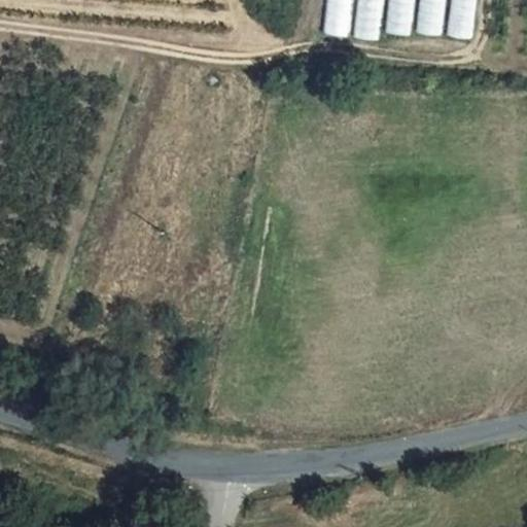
[(327,0),(323,32),(350,35),(354,0),(327,0)]
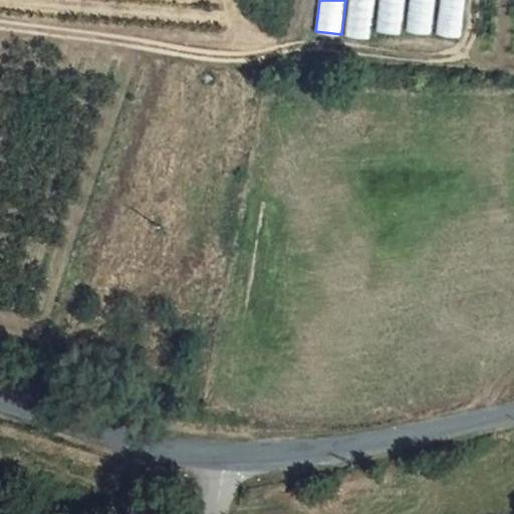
[(348,0),(344,35),(370,39),(374,0),(348,0)]
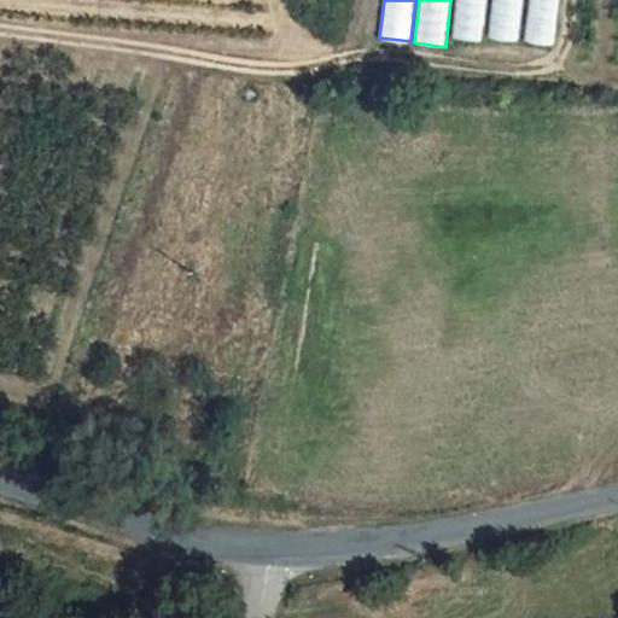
[(458,0),(453,38),(484,41),(489,0),(458,0)]
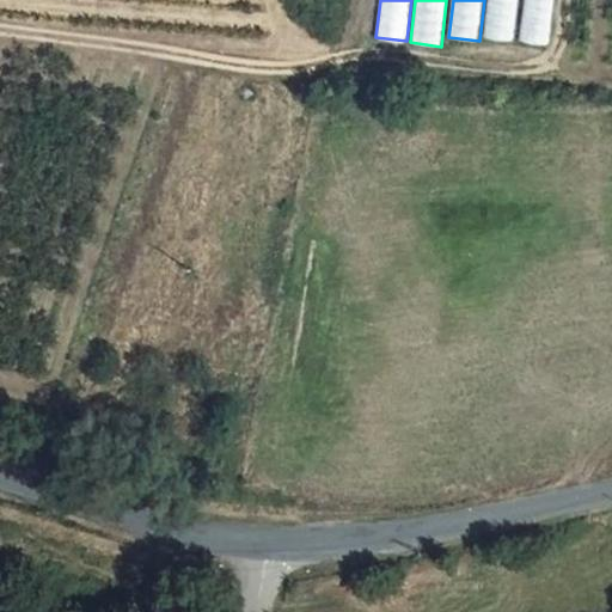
[(488,0),(484,37),(515,42),(519,0),(488,0)]
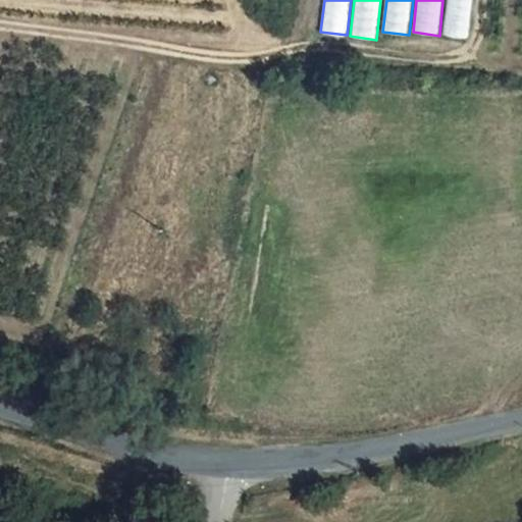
[(448,0),(445,34),(470,38),(474,0),(448,0)]
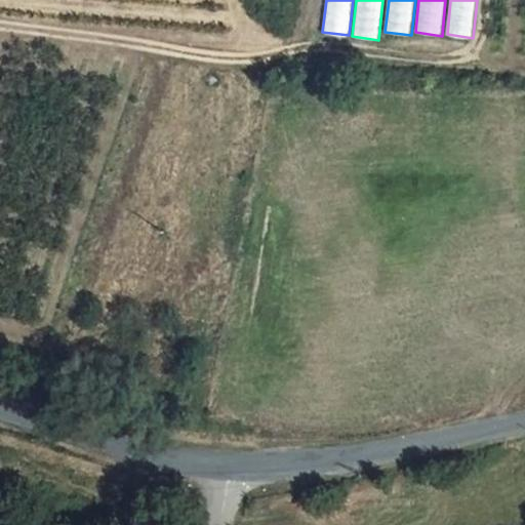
All buildings are outlined.
